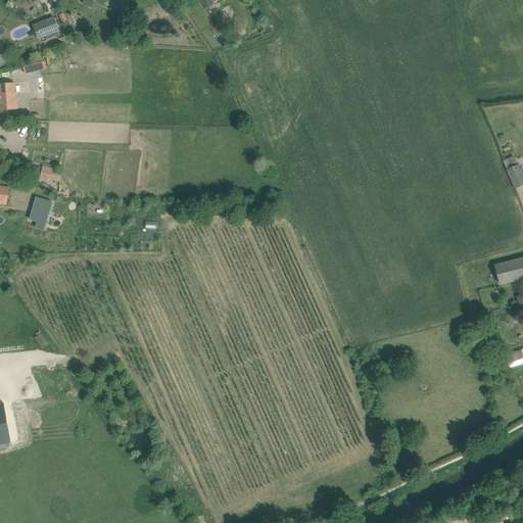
[(88,0),(83,0),(82,3),(91,8),(94,3),(88,0)]
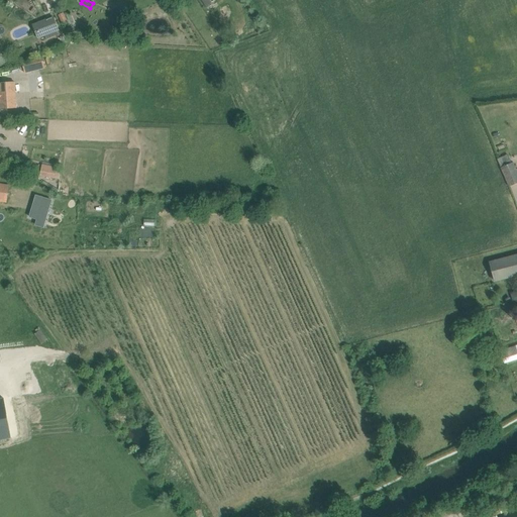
[(199,0),(205,9),(211,5),(208,0),(199,0)]
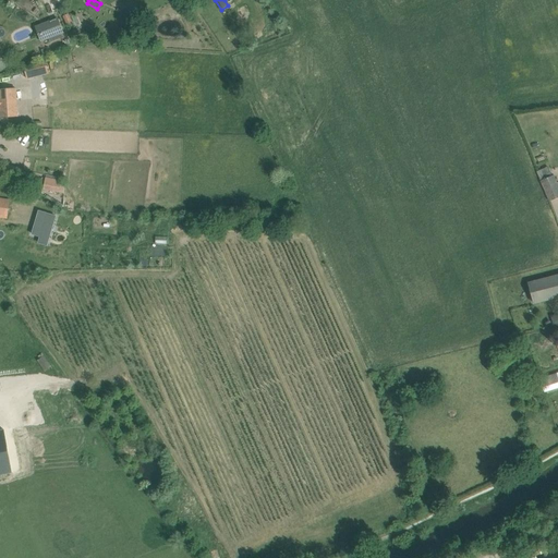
[(55,19),(40,25),(47,39),(61,33),(55,19)]
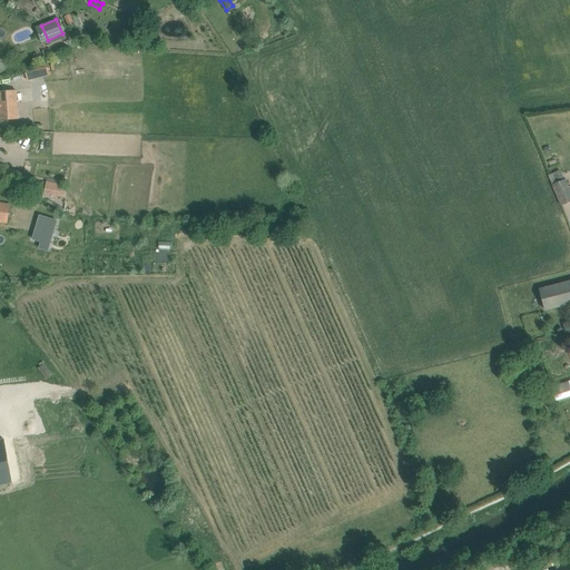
[(31,100),(40,100),(40,81),(30,81),(31,100)]
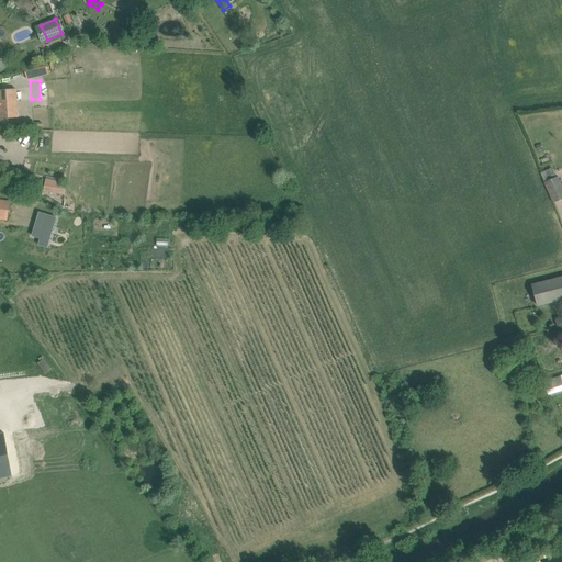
[(17,92),(0,92),(0,117),(18,116),(17,92)]
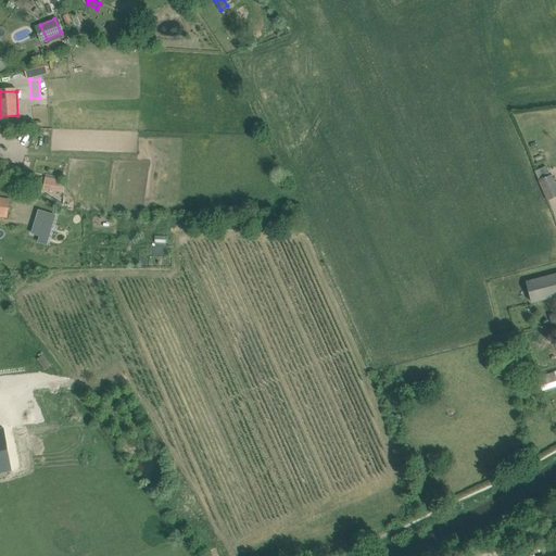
[(555,188),(551,176),(539,180),(548,201),(555,197),(555,188)]
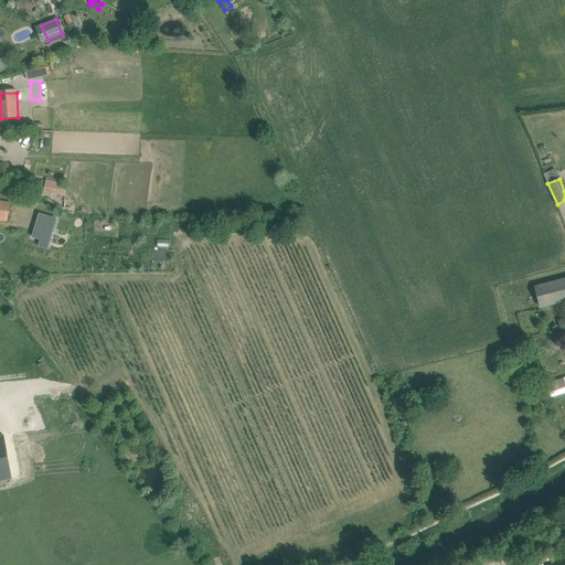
[(44,180),(43,191),(63,195),(65,184),(44,180)]
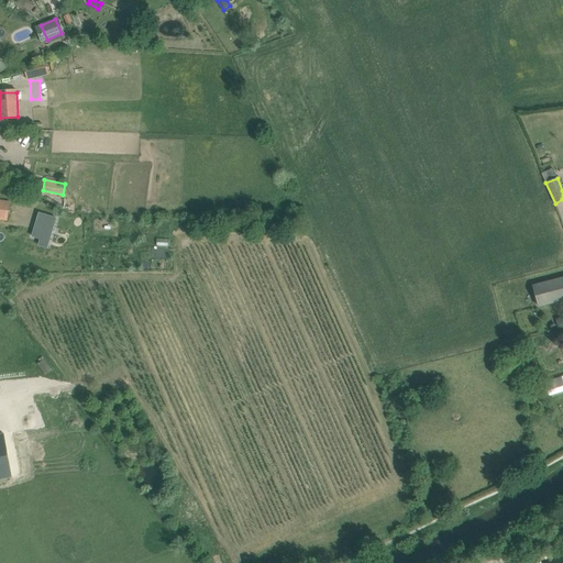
[(10,201),(0,200),(0,218),(7,219),(10,201)]
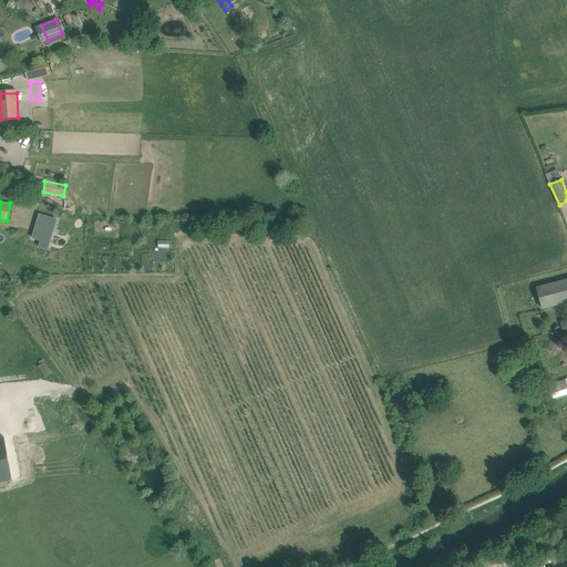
[(37,208),(34,244),(51,245),(53,209),(37,208)]
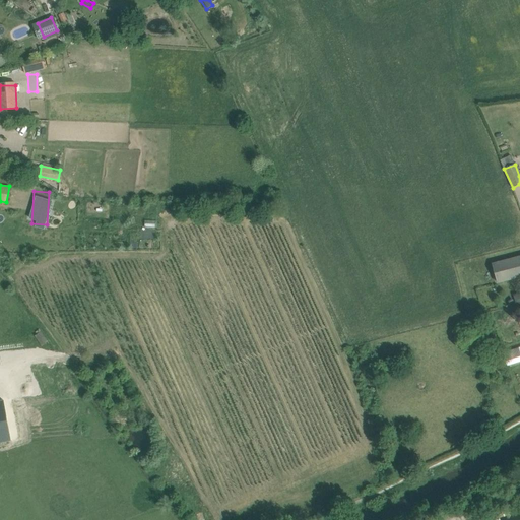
[(497,282),(519,275),(519,257),(493,264),(497,282)]
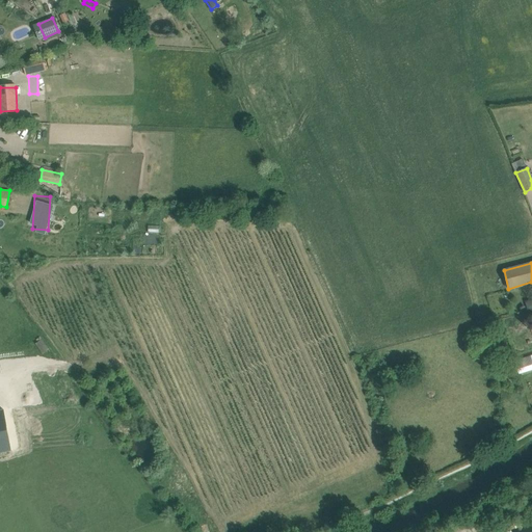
[(531,353),(514,358),(519,372),(531,368),(531,353)]
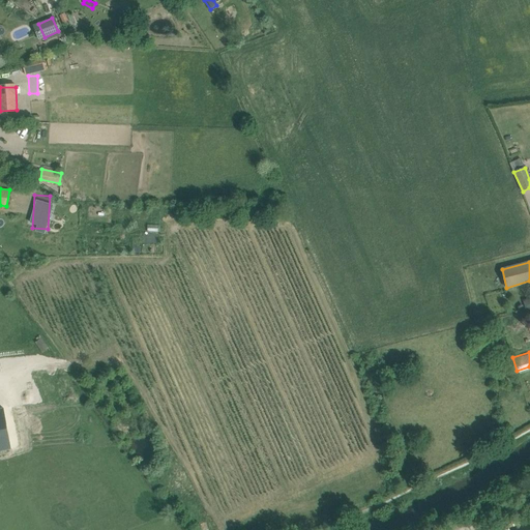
All buildings are outlined.
